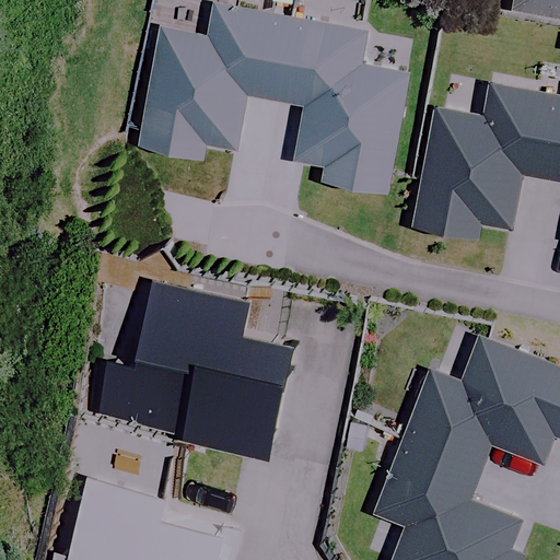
[(559,0),(511,0),(510,7),(559,15),(559,0)]
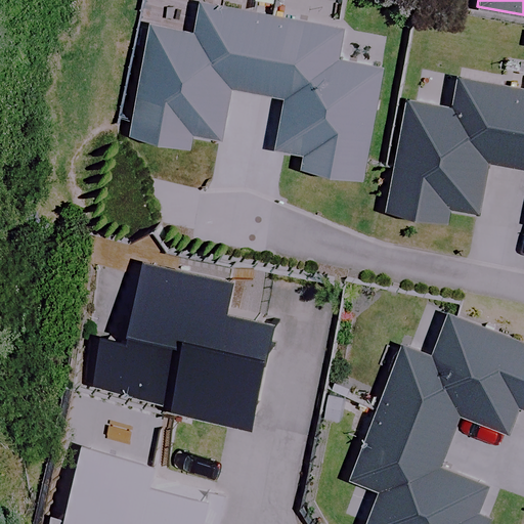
[(198,1),(192,29),(143,19),(124,134),(219,150),(230,86),(285,95),(273,162),(361,177),(380,68),(336,60),(342,25),(198,1)]
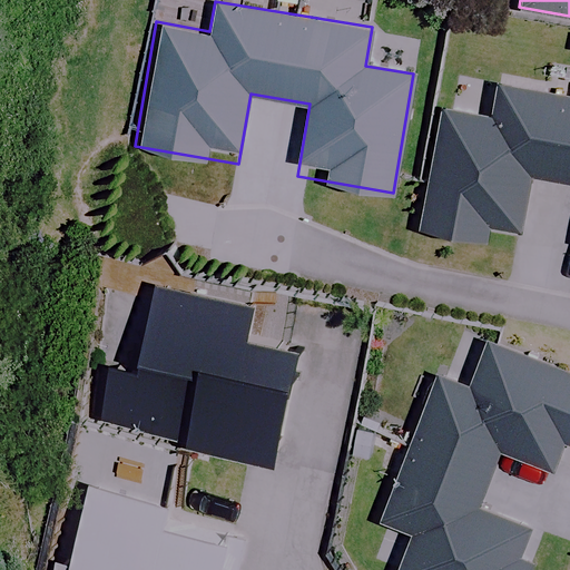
[(569,92),(495,84),(492,115),(438,107),(422,229),(521,243),(530,178),(569,183),(569,92)]
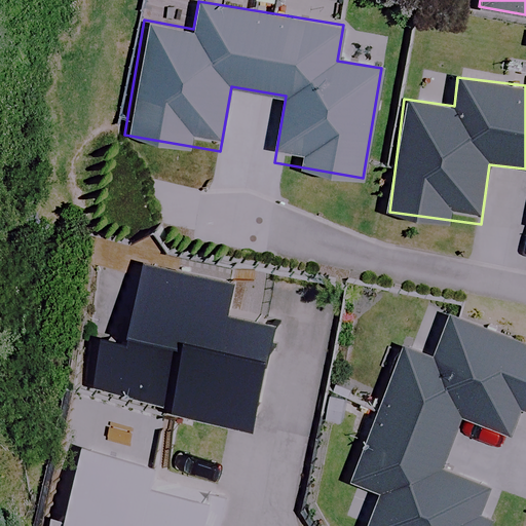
[(237,272),(141,260),(130,342),(100,338),(91,399),(177,409),(168,477),(254,488),(275,314),(232,309),(237,272)]
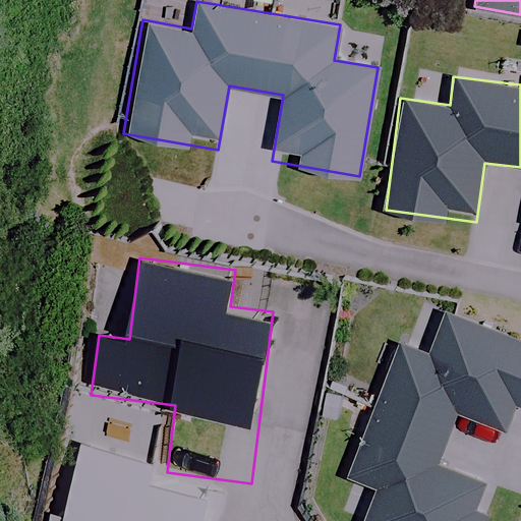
[(397,343),(349,478),(372,486),(359,520),(485,520),(499,485),(441,465),(458,415),(517,436),(520,422),(520,340),(443,312),(428,354),(397,343)]
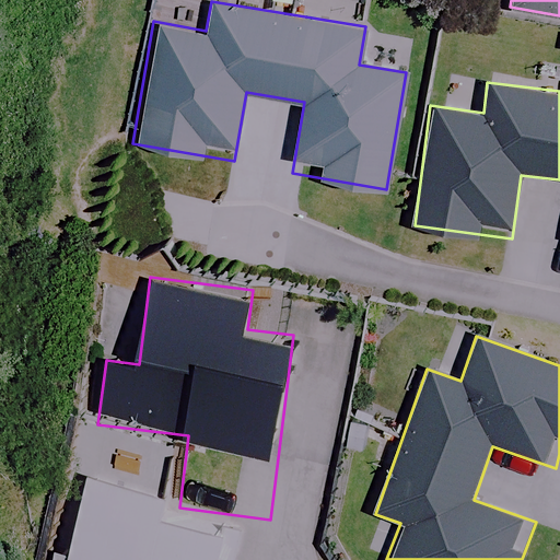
[(165,492),(76,474),(56,559),(213,559),(222,522),(162,509),(165,492)]
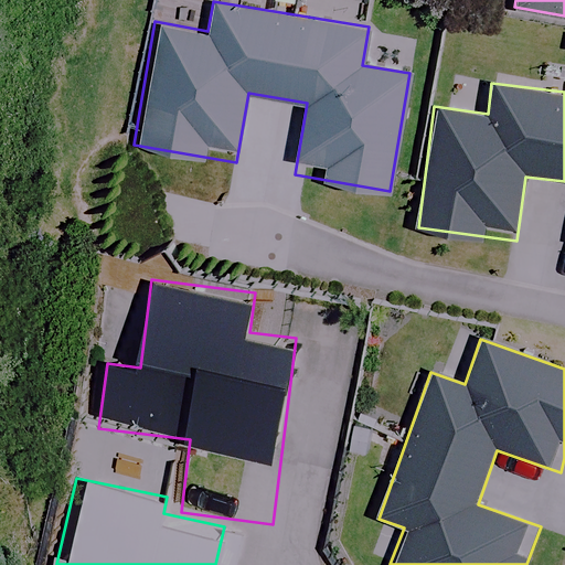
All buildings are outlined.
